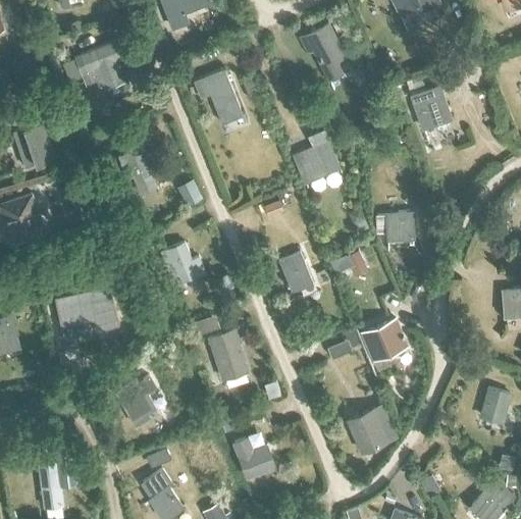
[(58,0),(61,9),(71,6),(68,0),(58,0)]
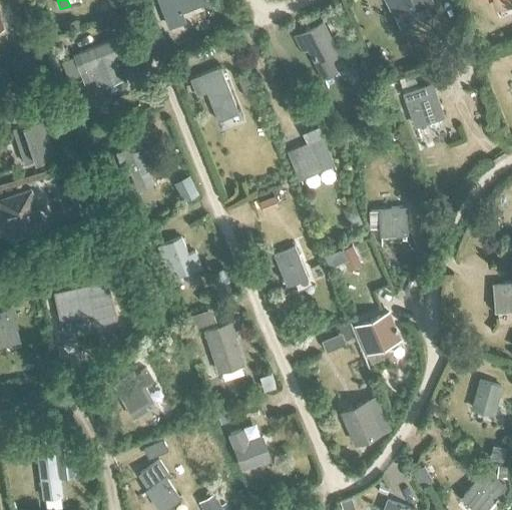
[(173,0),(180,15),(207,4),(205,0),(173,0)]
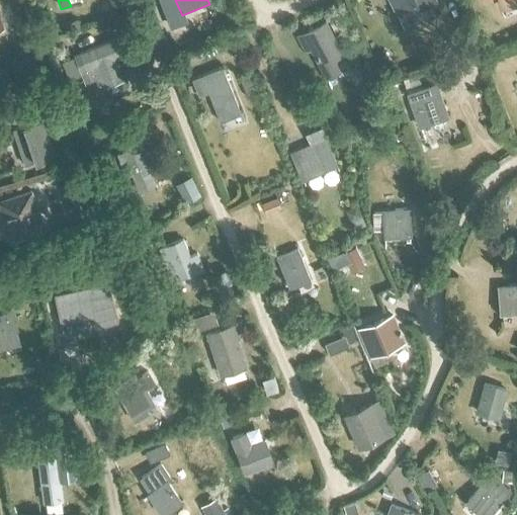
[(388,0),(396,17),(418,8),(420,13),(438,5),(435,0),(388,0)]
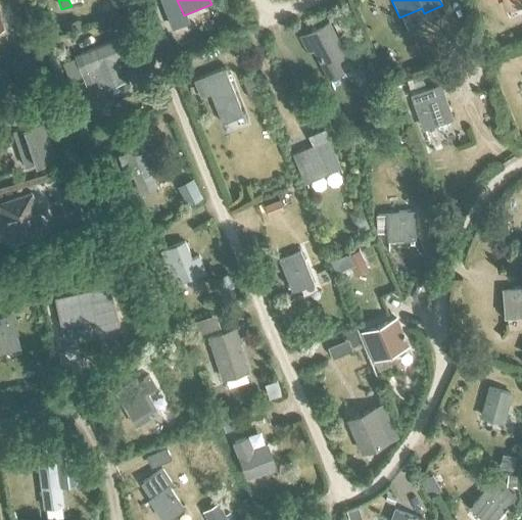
[(521,0),(487,0),(488,1),(491,0),(503,0),(506,9),(506,10),(521,4),(521,0)]
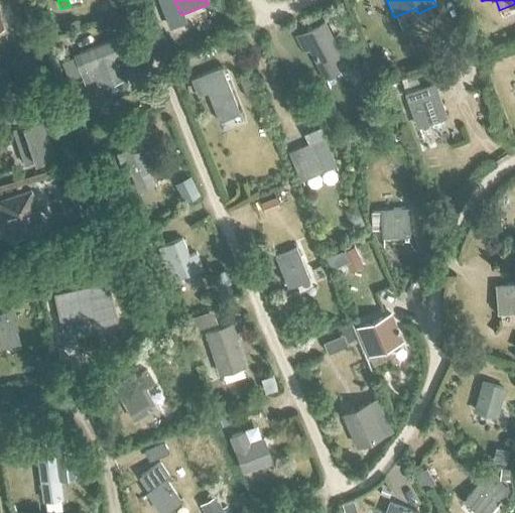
[(295,38),(304,55),(309,52),(325,81),(341,74),(334,60),(344,56),(326,22),(295,38)]
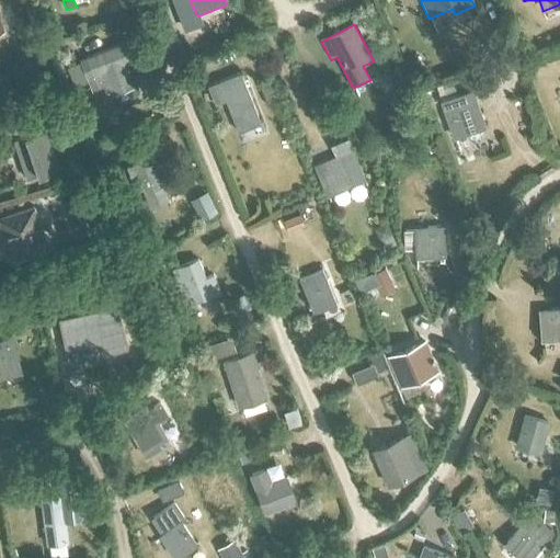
[(89,83),(92,92),(111,86),(115,97),(133,89),(124,66),(133,63),(126,46),(81,63),(82,65),(89,83)]
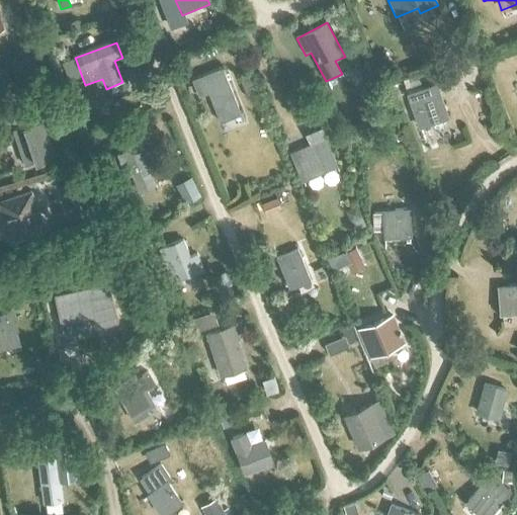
[(76,60),(66,64),(72,80),(82,77),(76,60)]
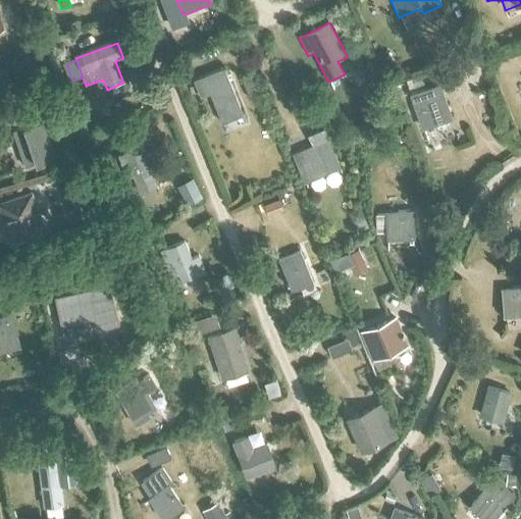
[(383,63),(379,73),(391,78),(395,67),(383,63)]
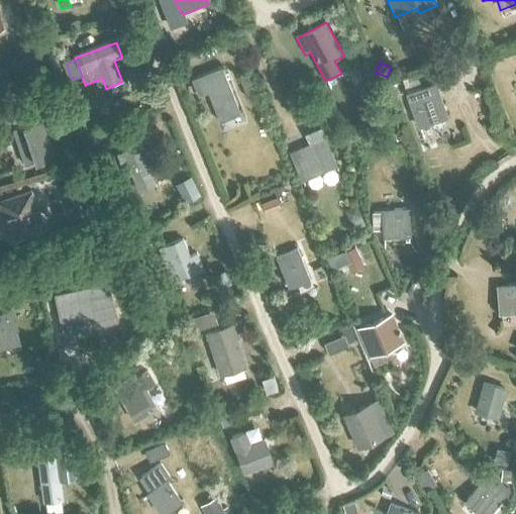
[(195,83),(201,99),(210,95),(220,122),(239,115),(223,73),(195,83)]
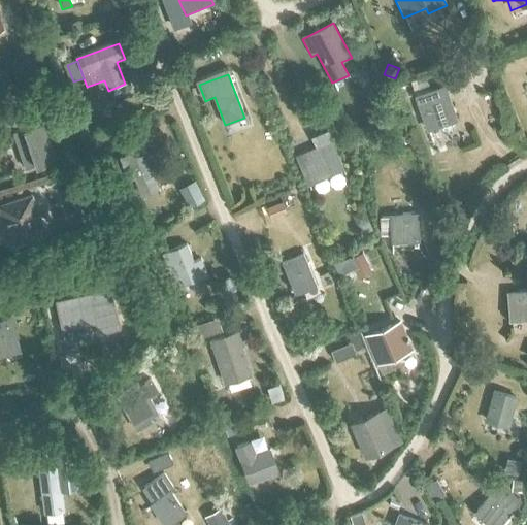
[(254,77),(245,81),(256,103),(263,99),(254,77)]
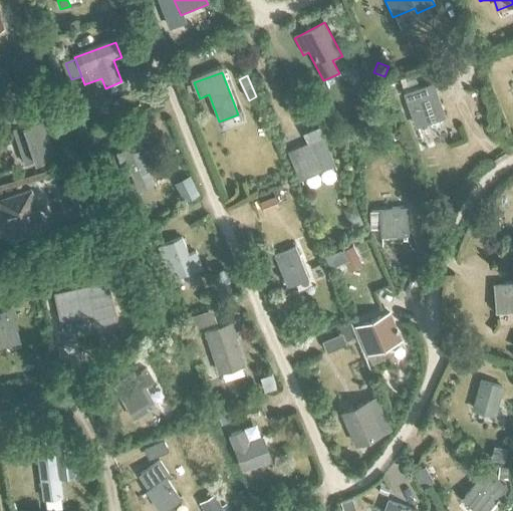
[(416,77),(401,81),(403,90),(418,85),(416,77)]
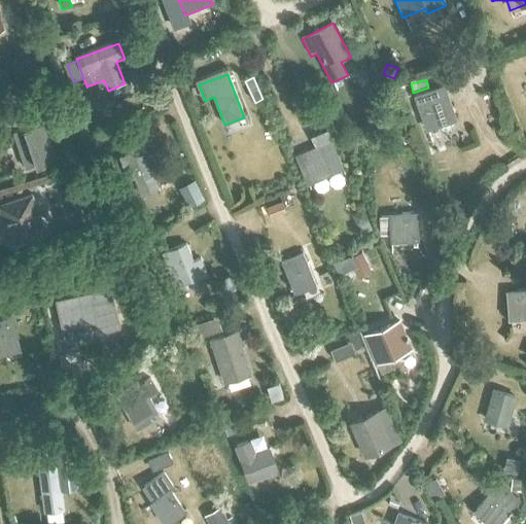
[(381,83),(370,89),(374,98),(385,93),(381,83)]
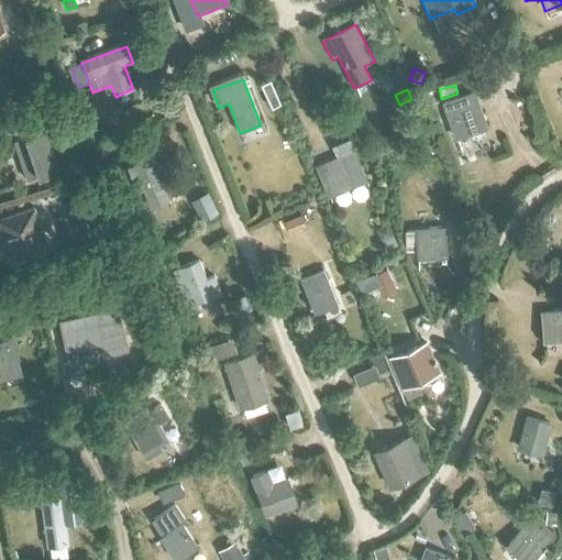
[(443,105),(456,142),(488,130),(475,92),(443,105)]
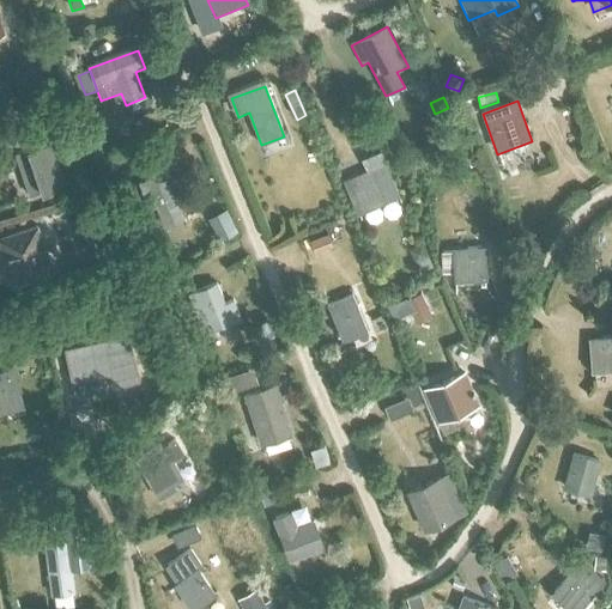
[(16,154),(30,199),(64,187),(49,144),(16,154)]
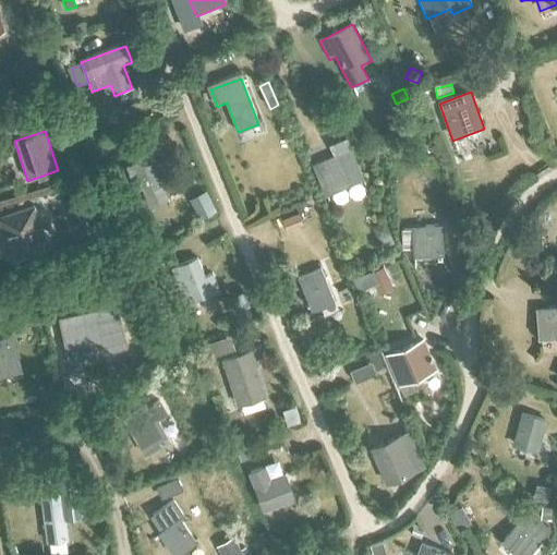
[(311,167),(319,192),(360,177),(343,141),(327,147),(331,158),(311,167)]
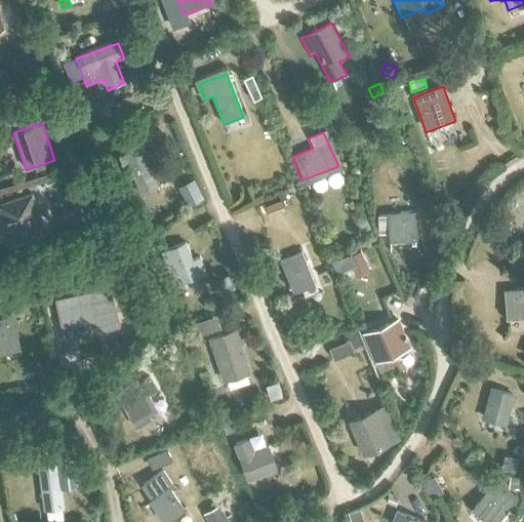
[(120,160),(129,182),(133,179),(139,197),(159,189),(143,151),(120,160)]
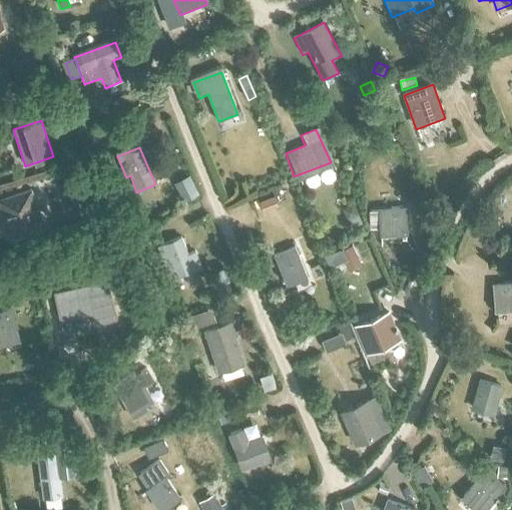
[(190,181),(177,187),(182,199),(196,192),(190,181)]
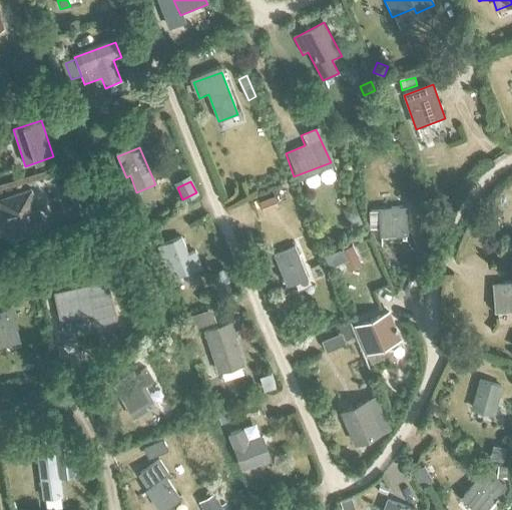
[(0,201),(0,204),(13,241),(45,231),(31,191),(0,201)]
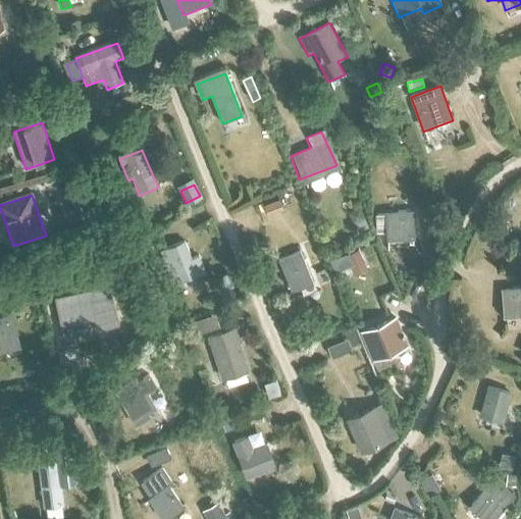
[(280,201),(266,207),(269,217),(284,211),(280,201)]
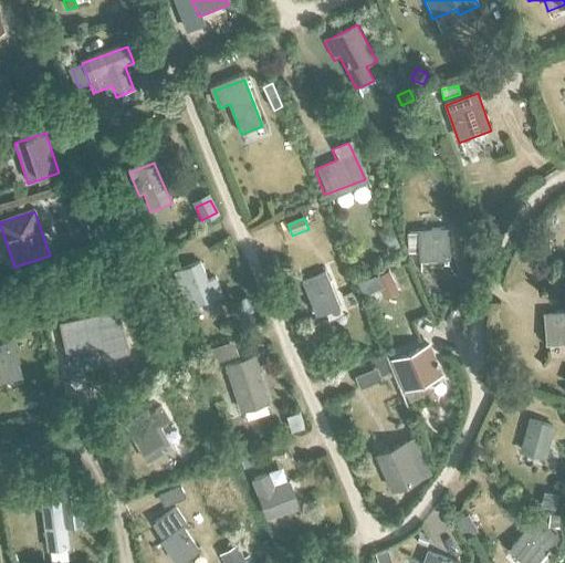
[(390,227),(379,232),(386,244),(387,243),(391,252),(400,248),(396,239),(397,239),(390,227)]
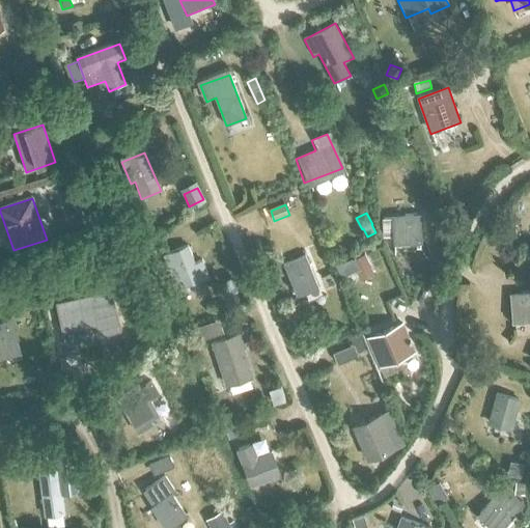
[(387,219),(387,238),(393,238),(394,245),(422,243),(420,217),(387,219)]
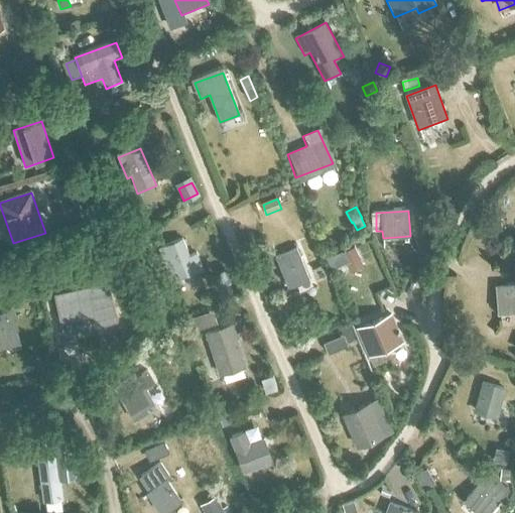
[(181,241),(166,247),(179,280),(202,272),(196,256),(188,258),(181,241)]
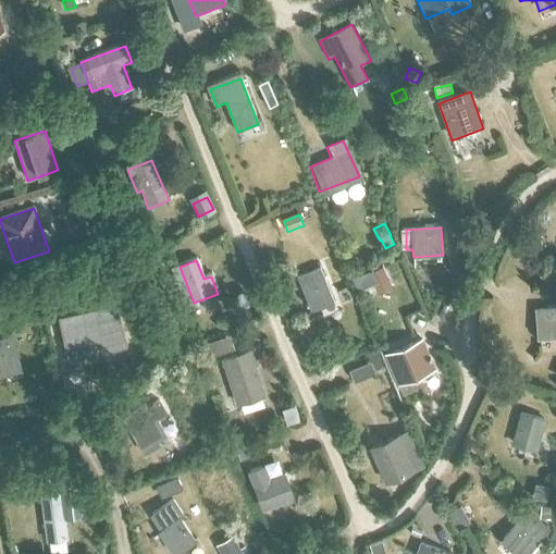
[(384,268),(370,274),(374,283),(379,294),(393,288),(384,268)]
